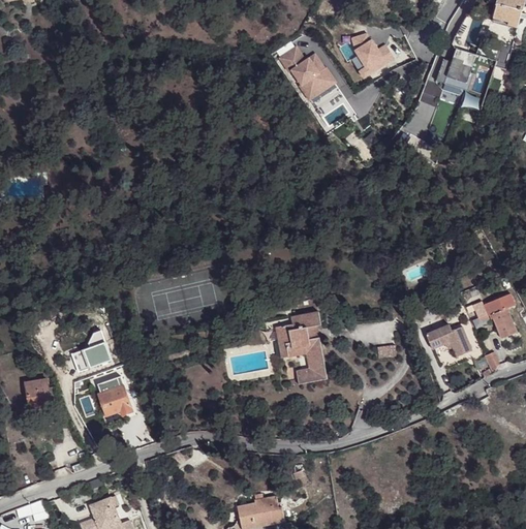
[(517,28),(521,12),(522,12),(524,4),(525,0),(497,0),(496,5),(497,5),(493,18),(507,22),(507,25),(517,28)]
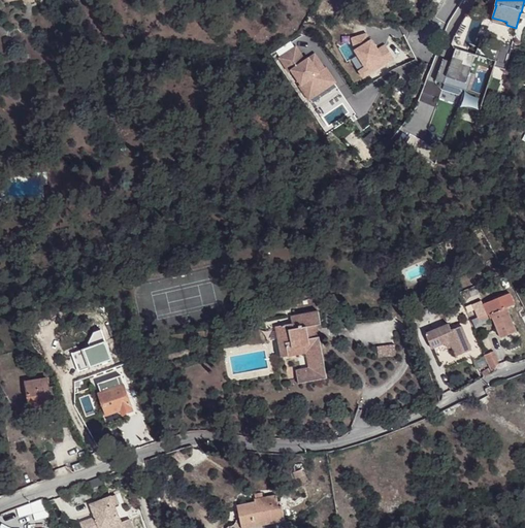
[(293,47),(275,60),(285,73),(287,71),(297,85),(295,87),(305,100),(332,81),(322,67),(321,68),(315,58),(308,62),(305,59),(302,61),(293,47)]
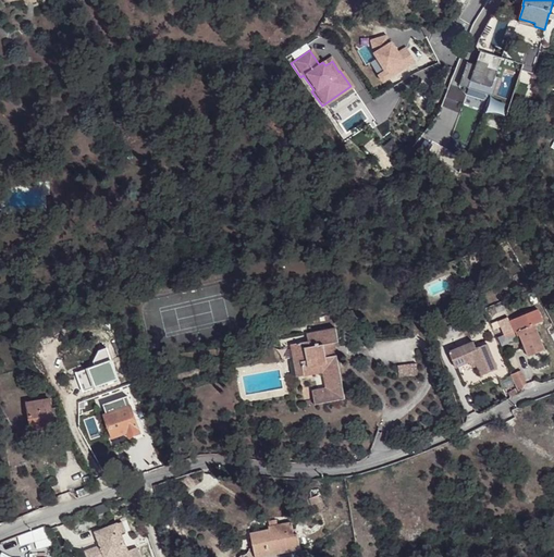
[(482,62),(489,64),(491,56),(485,52),(482,62)]
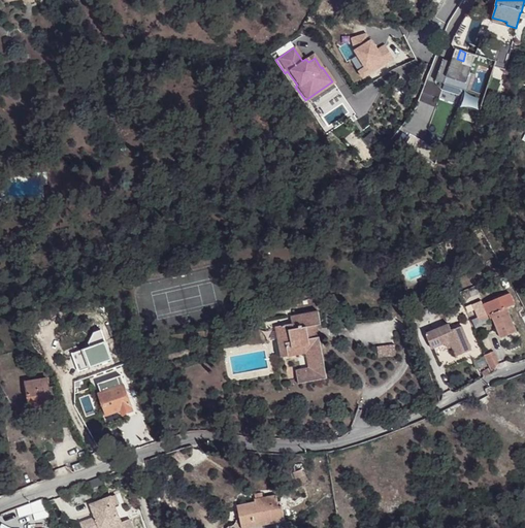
[(474,55),(466,52),(465,53),(463,61),(457,59),(452,58),(451,62),(443,60),(435,81),(466,92),(472,74),(469,73),(474,55)]
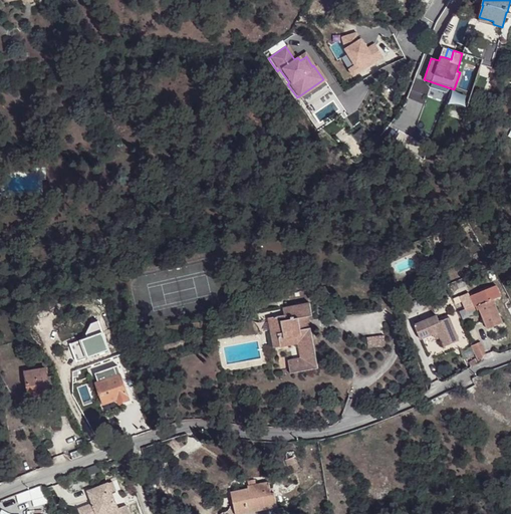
[(468,98),(451,92),(449,97),(466,103),(468,98)]
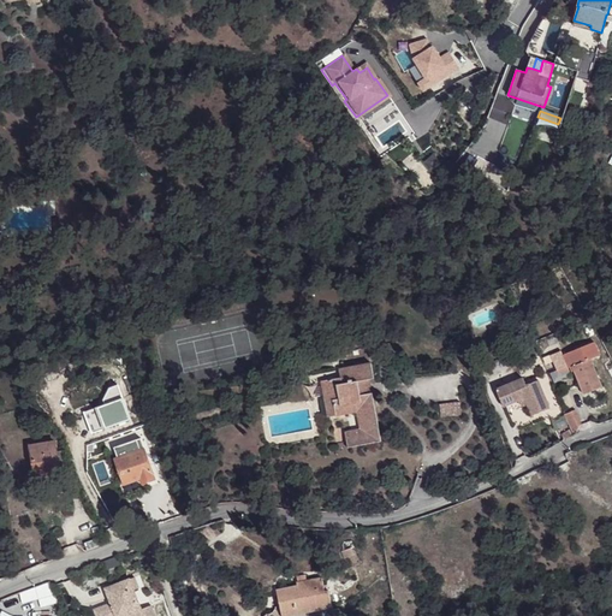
[(581,394),(599,386),(587,359),(596,355),(590,341),(559,354),(558,351),(540,359),(542,365),(550,361),(553,369),(564,365),(565,368),(569,366),(581,394)]
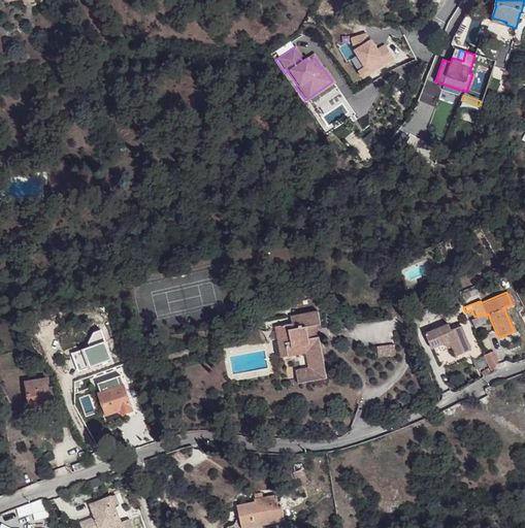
[(284,340),(288,357),(305,353),(308,368),(295,372),(299,385),(327,378),(319,337),(315,338),(313,327),(317,326),(321,325),(318,311),(291,317),(291,324),(275,327),(277,341),(284,340)]
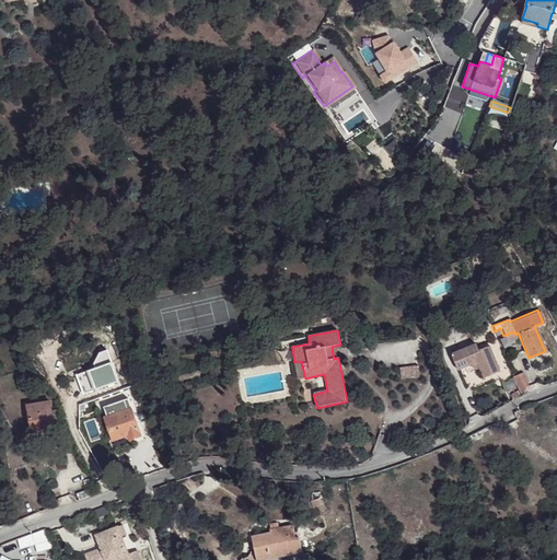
[(475,350),(474,347),(473,345),(448,356),(450,358),(454,370),(475,361),(485,385),(500,378),(486,346),(475,350)]
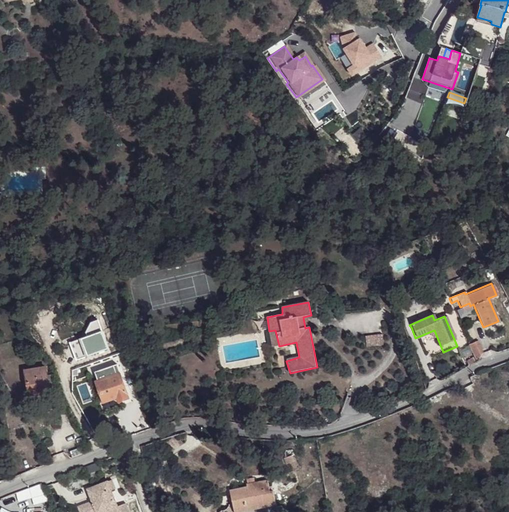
[(500,327),(498,321),(483,327),(485,333),(500,327)]
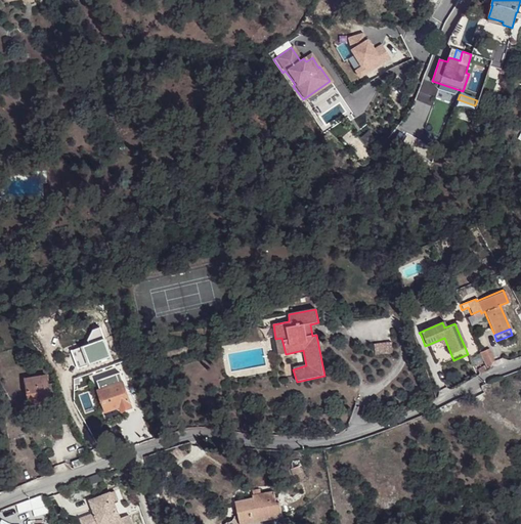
[(279,355),(286,354),(281,338),(275,339),(279,355)]
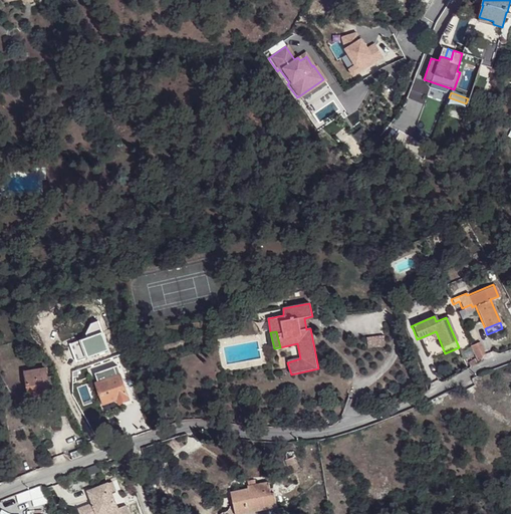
[(384,332),(366,334),(368,346),(386,344),(384,332)]
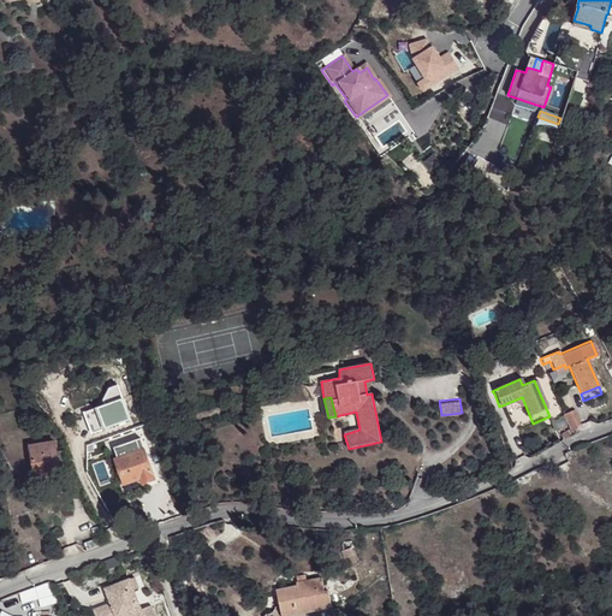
[(563,415),(571,436),(582,431),(572,410),(563,415)]
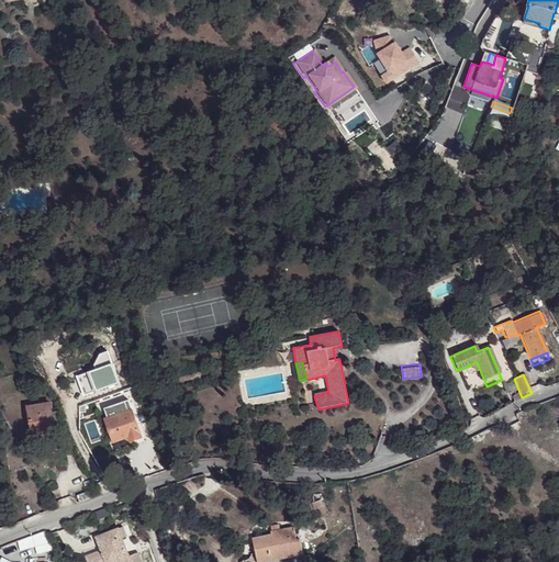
[(122,401),(101,409),(105,419),(103,419),(111,441),(126,436),(127,441),(138,437),(136,433),(129,411),(126,411),(122,401)]
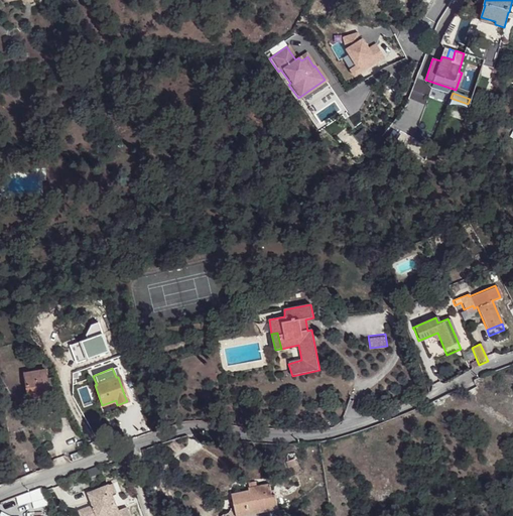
[(47,396),(44,382),(42,370),(23,374),(26,386),(27,396),(38,394),(39,398),(47,396)]
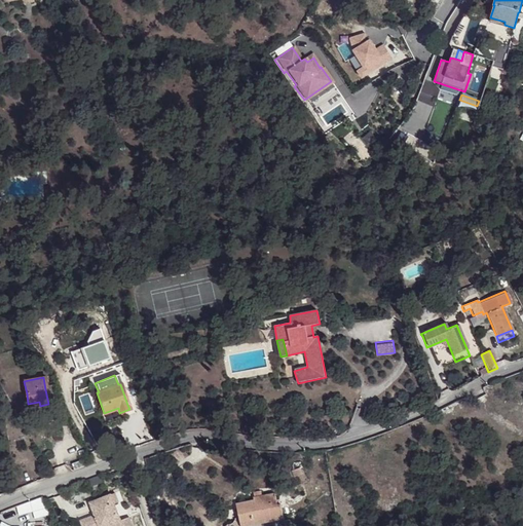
[(257,494),(249,496),(249,498),(231,502),(235,525),(238,525),(277,518),(275,502),(271,503),(269,492),(257,494)]
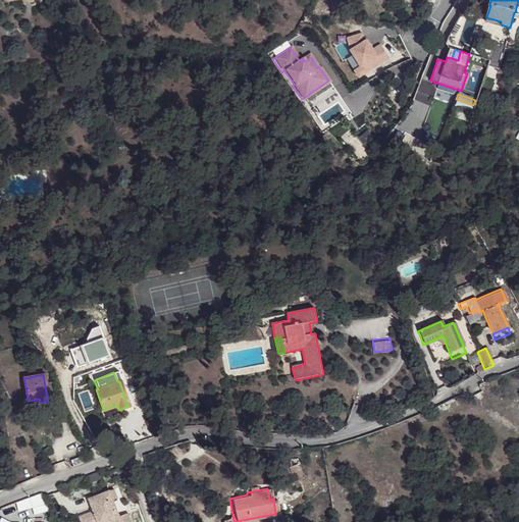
[(111,489),(86,497),(90,510),(74,514),(76,521),(98,521),(102,521),(125,521),(123,514),(114,517),(113,514),(111,514),(109,510),(112,509),(109,500),(113,499),(111,489)]
